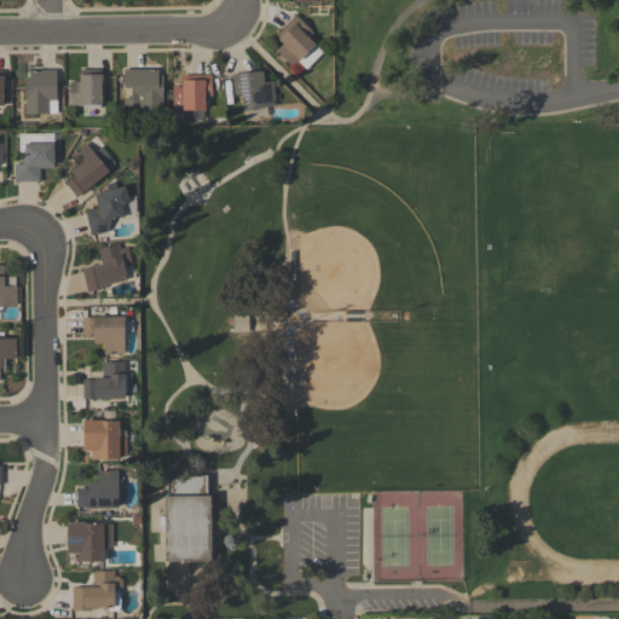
[(275,36),(295,16),(310,30),(305,35),(322,52),(305,69),(296,61),(291,67),(276,51),(282,45),(275,36)]
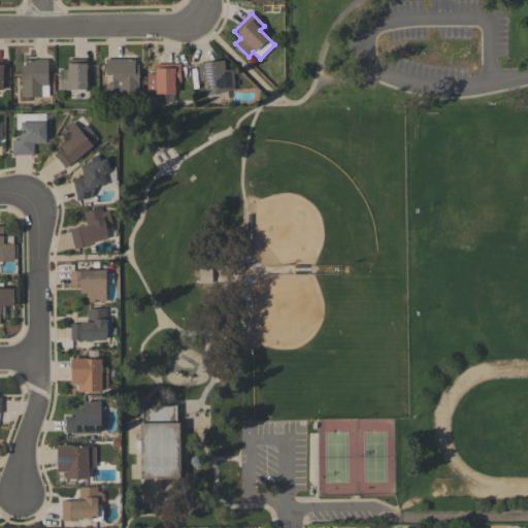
[(134,59),(134,65),(138,65),(139,94),(105,95),(105,84),(111,84),(111,74),(105,75),(105,60),(134,59)]
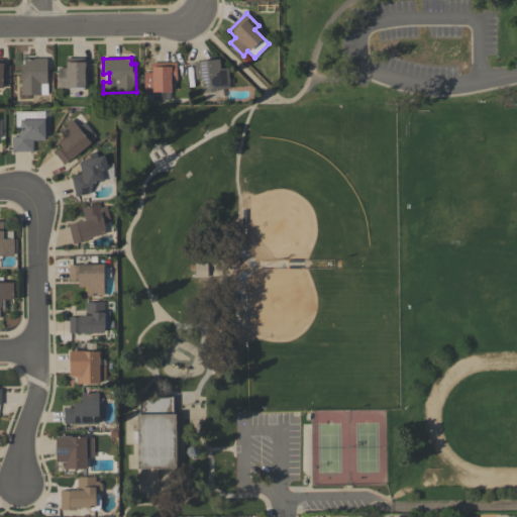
[(21,96),(20,65),(24,65),(24,59),(46,59),(47,95),(21,96)]
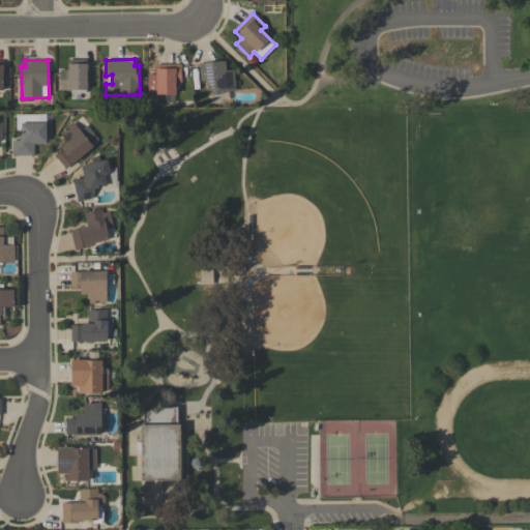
[(225,60),(226,70),(233,70),(236,90),(222,92),(222,94),(208,95),(207,81),(201,82),(199,63),(225,60)]
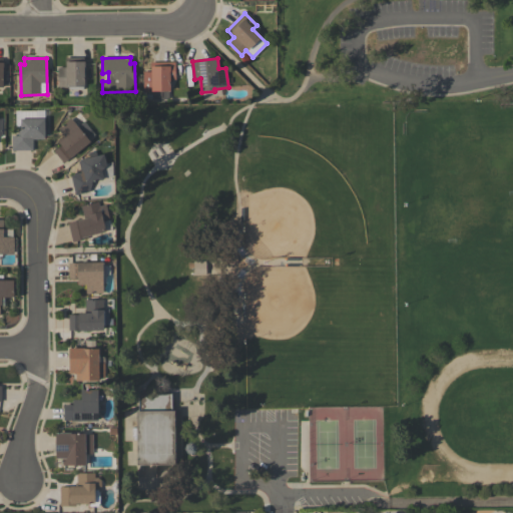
[(84,62),(84,87),(67,87),(67,88),(58,88),(58,68),(59,68),(65,68),(65,62),(84,62)]
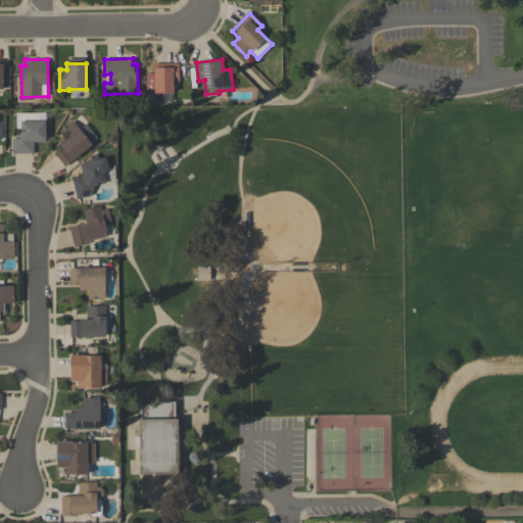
[(174,93),(154,93),(154,94),(146,94),(146,74),(154,74),(153,63),(179,63),(179,82),(174,82),(174,93)]
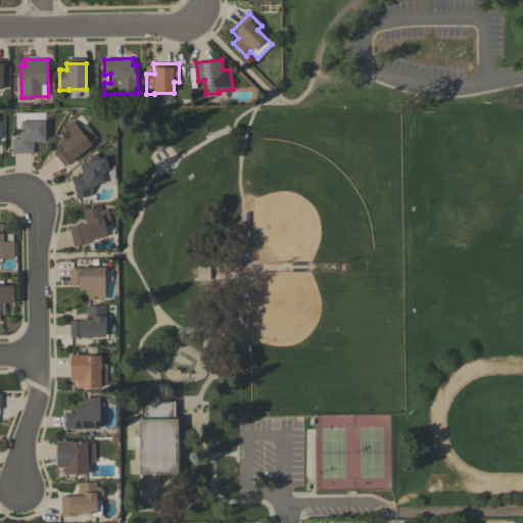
[(45,142),(33,142),(33,153),(11,154),(11,139),(17,139),(17,135),(20,135),(20,122),(21,122),(21,113),(36,113),(36,122),(45,122),(45,126),(48,125),(48,130),(45,130),(45,142)]
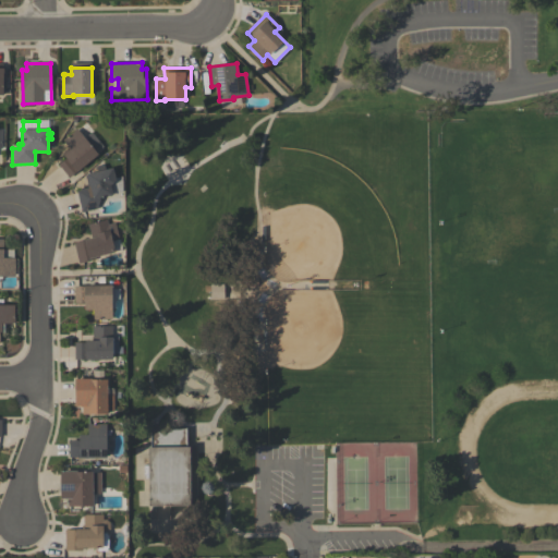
[(58,165),(67,158),(62,154),(69,148),(62,141),(76,129),(98,155),(69,179),(58,165)]
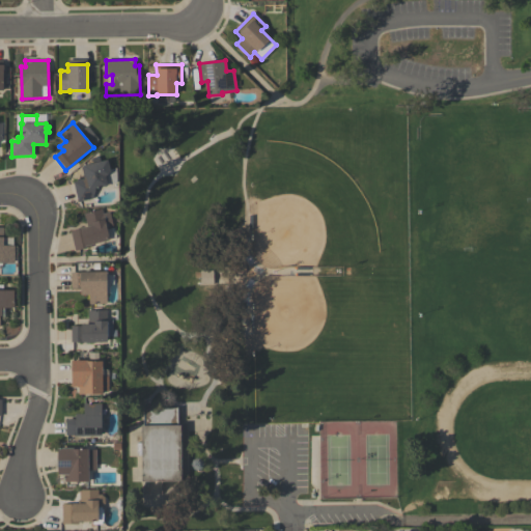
[(110,171),(105,177),(107,186),(94,189),(94,191),(92,199),(78,202),(73,182),(84,178),(81,167),(83,167),(83,166),(92,164),(91,159),(99,157),(100,162),(108,160),(110,171)]
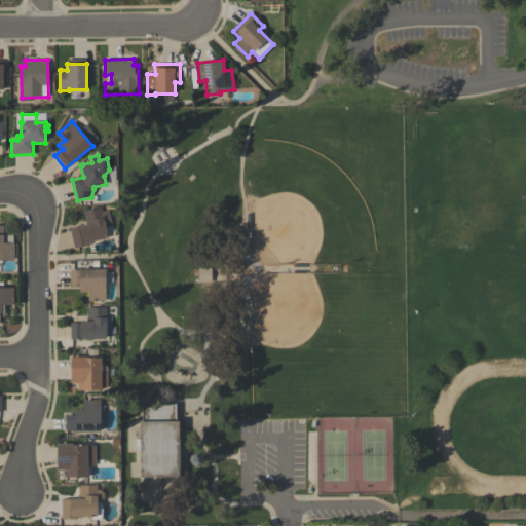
[(83,212),(101,208),(102,212),(108,210),(112,226),(106,227),(108,238),(89,242),(89,246),(74,249),(69,229),(79,227),(79,226),(86,224),(83,212)]
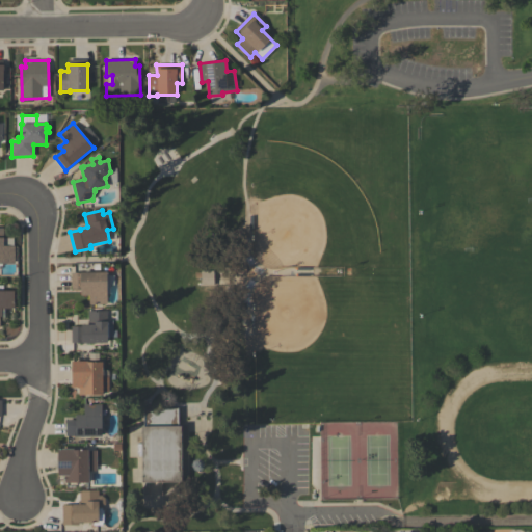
[(14,246),(14,264),(0,264),(0,229),(3,229),(3,246),(14,246)]
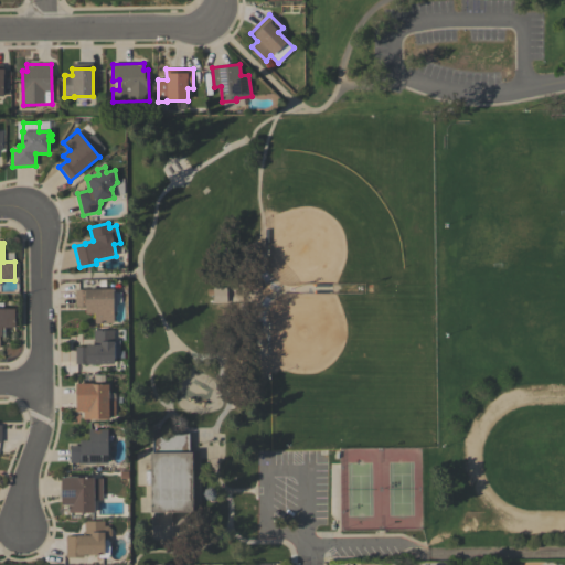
[(113,289),(114,323),(95,323),(94,313),(86,315),(86,307),(75,307),(75,290),(85,290),(85,289),(113,289)]
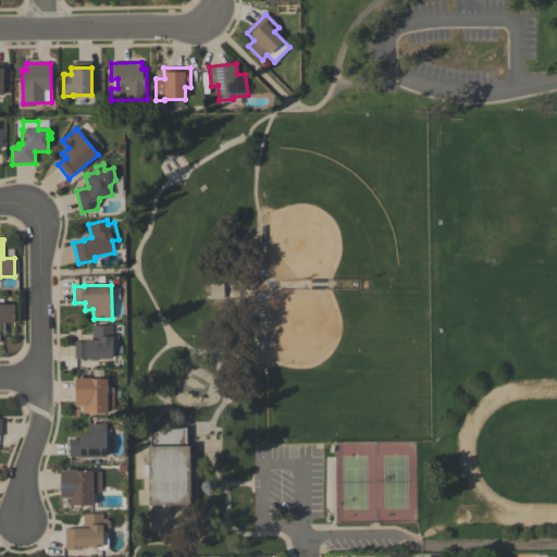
[(0,305),(14,305),(14,323),(1,323),(1,332),(0,332),(0,305)]
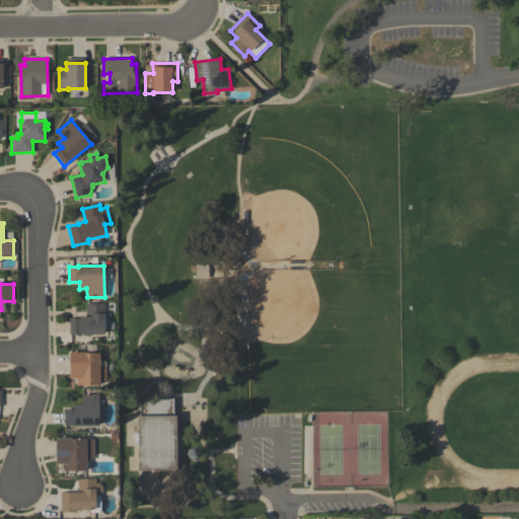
[(103,304),(103,314),(104,314),(104,335),(79,336),(79,335),(69,335),(69,318),(79,318),(79,317),(86,317),(86,304),(103,304)]
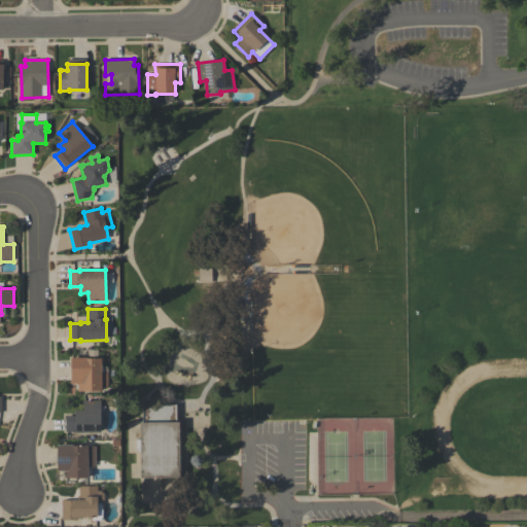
[(70,358),(86,358),(86,359),(101,359),(101,375),(107,375),(107,389),(100,389),(100,392),(77,392),(77,384),(71,384),(70,358)]
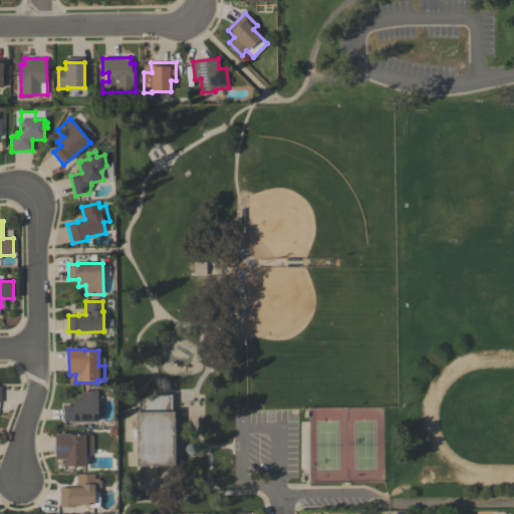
[(97,392),(98,422),(72,423),(72,422),(63,422),(63,407),(72,406),(72,401),(80,401),(80,392),(85,391),(85,392),(97,392)]
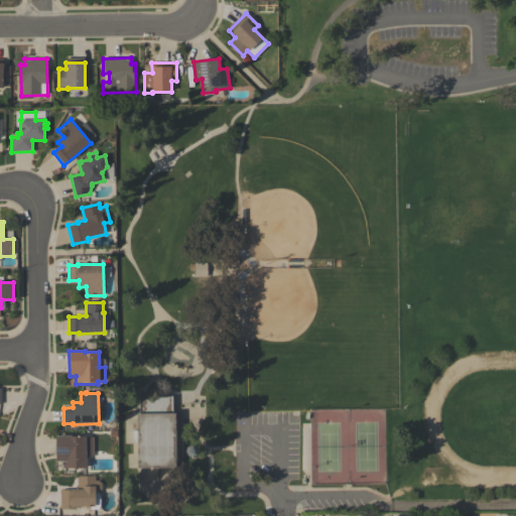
[(172,397),(172,413),(175,413),(181,413),(181,459),(176,460),(176,468),(138,469),(137,414),(140,414),(140,397),(172,397)]
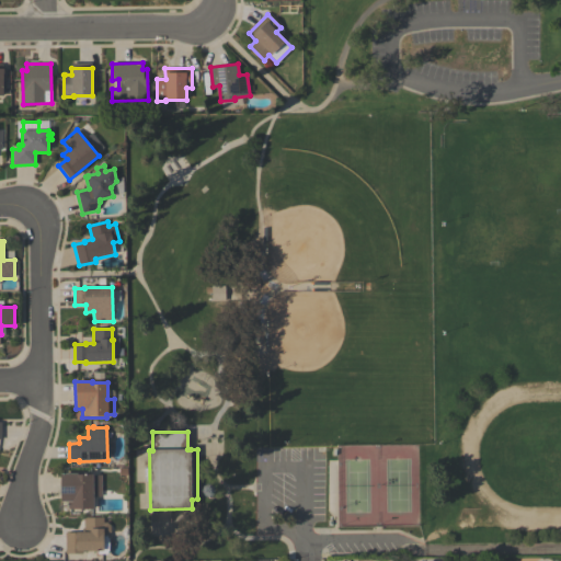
[(101,476),(101,497),(93,497),(93,510),(68,510),(68,502),(60,502),(60,474),(78,473),(78,476),(93,476),(101,476)]
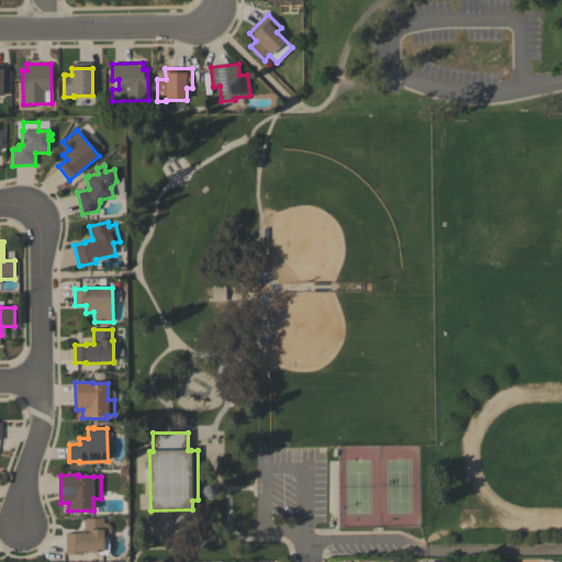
[(83,519),(103,518),(103,524),(107,524),(110,527),(110,534),(108,537),(108,539),(109,539),(110,552),(108,552),(108,555),(98,555),(98,552),(82,552),(82,555),(65,555),(65,535),(75,535),(75,534),(83,534),(83,519)]
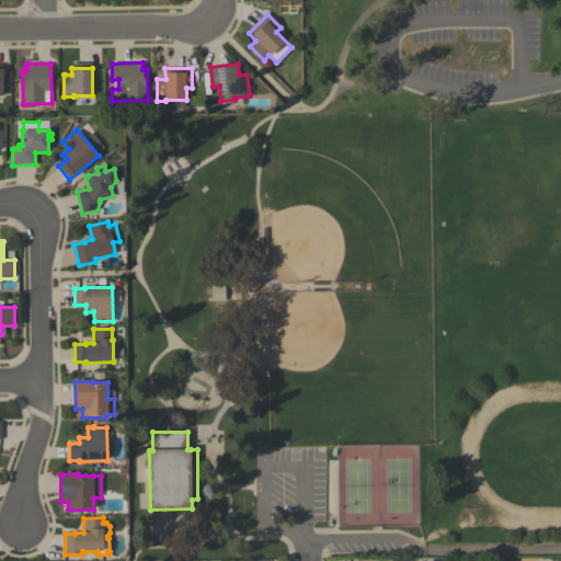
All buildings are outlined.
